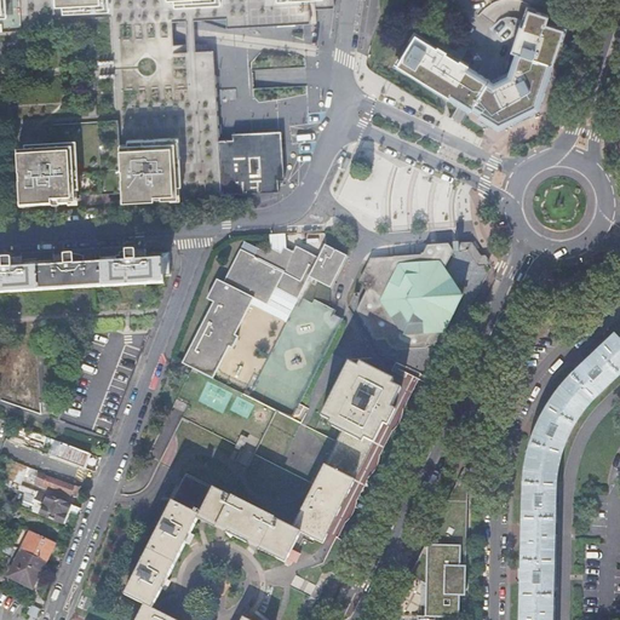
[(55,0),(56,6),(62,5),(62,13),(96,12),(101,107),(15,112),(16,128),(13,128),(16,151),(18,207),(51,206),(59,206),(101,204),(121,202),(153,200),(161,200),(182,199),(199,197),(207,197),(222,196),(244,195),(244,183),(251,183),(251,195),(279,193),(279,187),(279,182),(276,138),(233,141),(218,142),(213,51),(195,52),(188,52),(173,53),(173,50),(172,34),(172,22),(187,21),(194,21),(227,18),(228,27),(314,22),(316,22),(317,22),(316,10),(315,0),(55,0)]
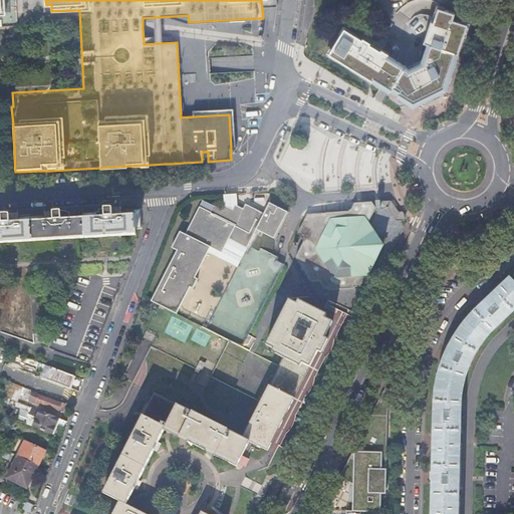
[(439,7),(445,9),(446,7),(438,4),(433,18),(435,19),(439,7)]
